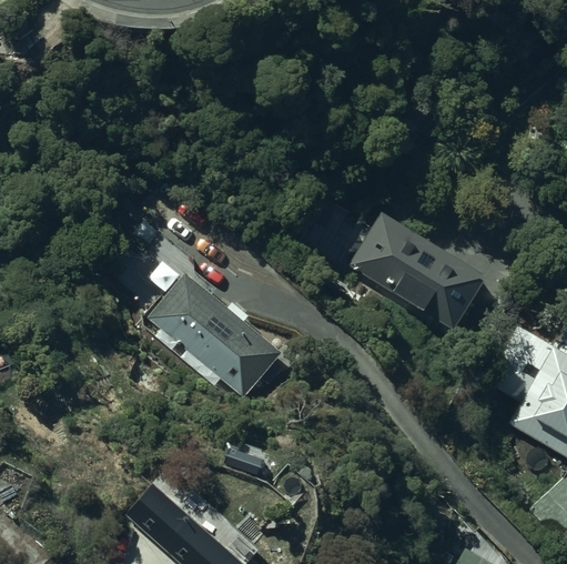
[(422,310),(453,330),(483,278),(443,254),(446,249),(423,235),(421,239),(381,211),(346,263),(392,292),(392,293),(421,312),(422,310)]
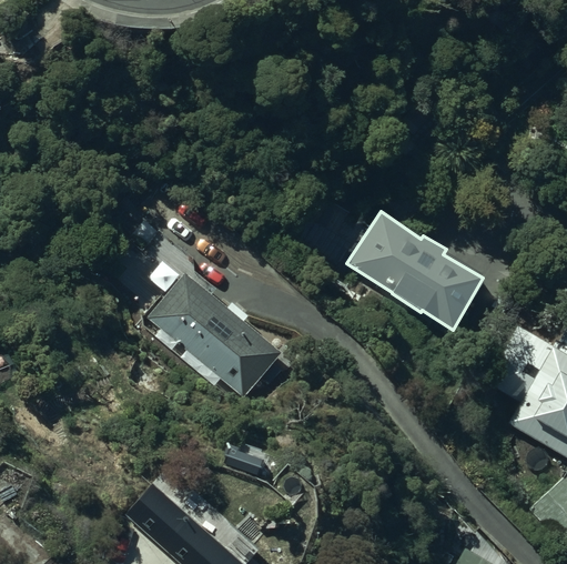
[(225,310),(182,274),(147,318),(242,395),(280,353),(240,322),(245,315),(230,303),(225,310)]
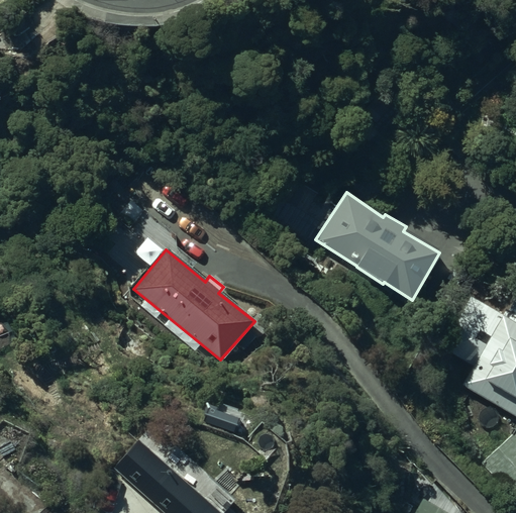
[(472,295),(440,343),(473,364),(460,383),(515,417),(515,313),(507,307),(502,314),(472,295)]
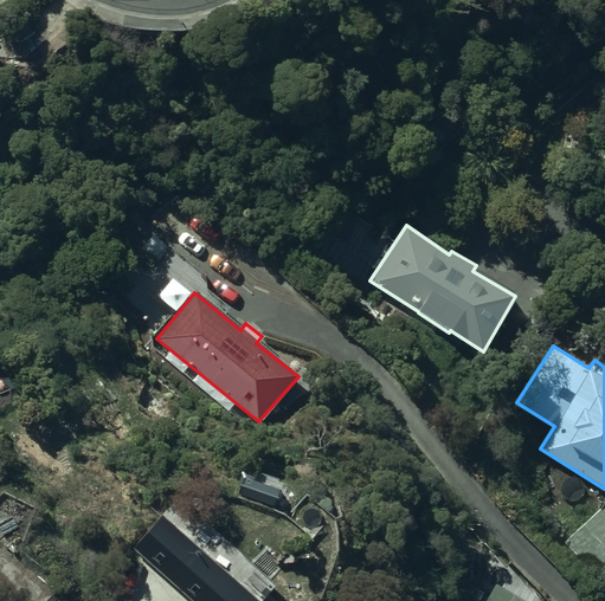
[(604,512),(600,508),(566,538),(604,583),(604,581),(604,512)]
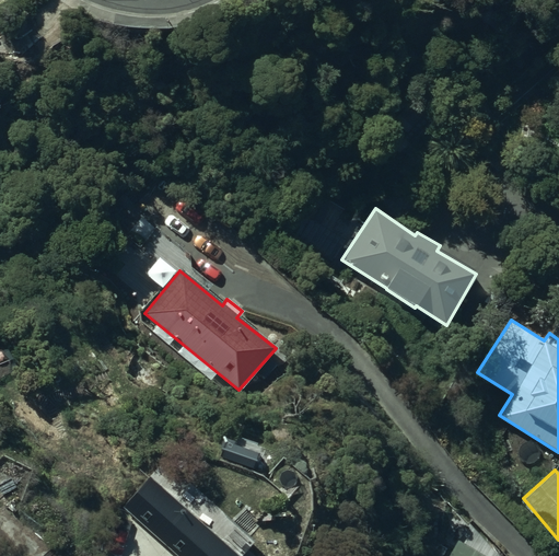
[(480,555),(455,541),(445,555),(480,555)]
